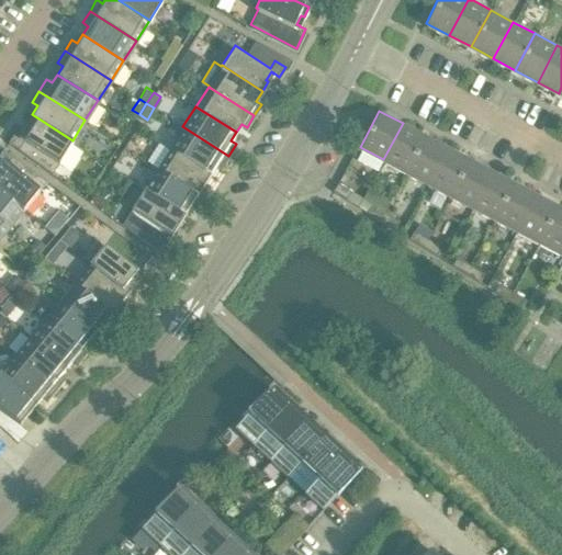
[(72,140),(32,114),(25,125),(27,126),(22,135),(20,133),(20,134),(14,131),(8,139),(19,146),(53,171),(72,140)]
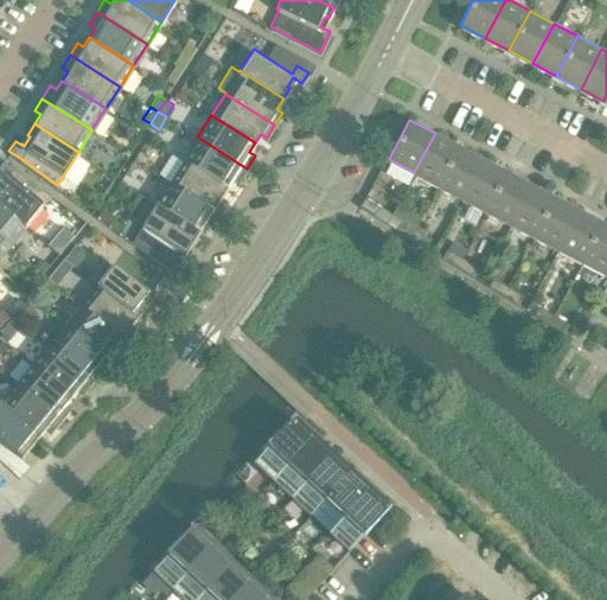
[(438,185),(459,145),(435,133),(414,172),(438,185)]
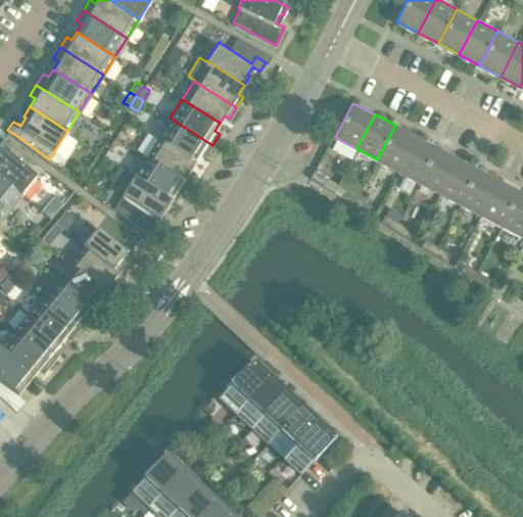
[(212,145),(170,118),(158,136),(196,160),(200,152),(206,155),(212,145)]
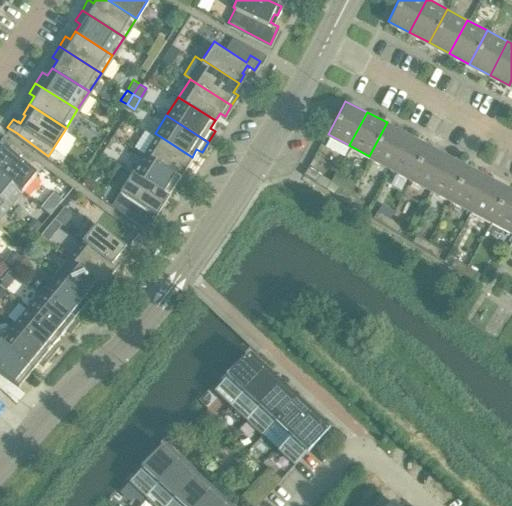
[(390,167),(407,133),(387,122),(369,156),(390,167)]
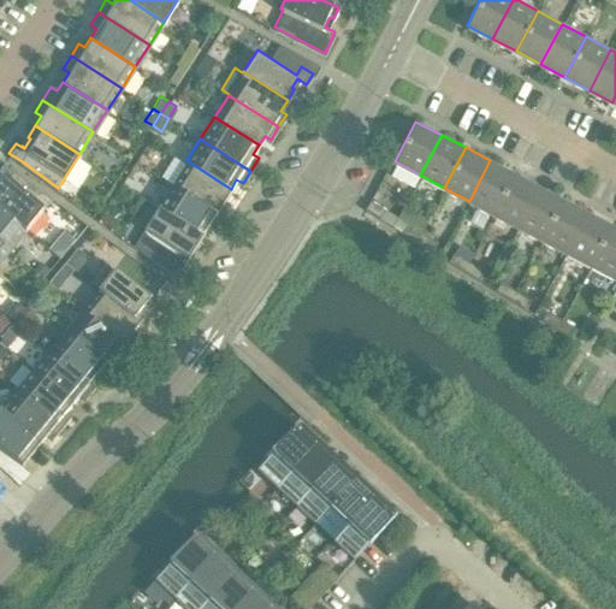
[(52,195),(15,169),(13,169),(4,160),(0,164),(0,172),(1,173),(0,175),(3,176),(0,179),(0,204),(27,226),(52,195)]
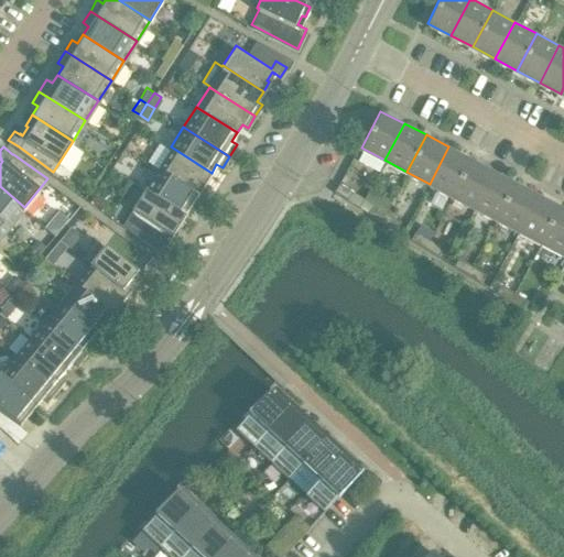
[(212,173),(171,146),(158,167),(204,196),(212,185),(206,182),(212,173)]
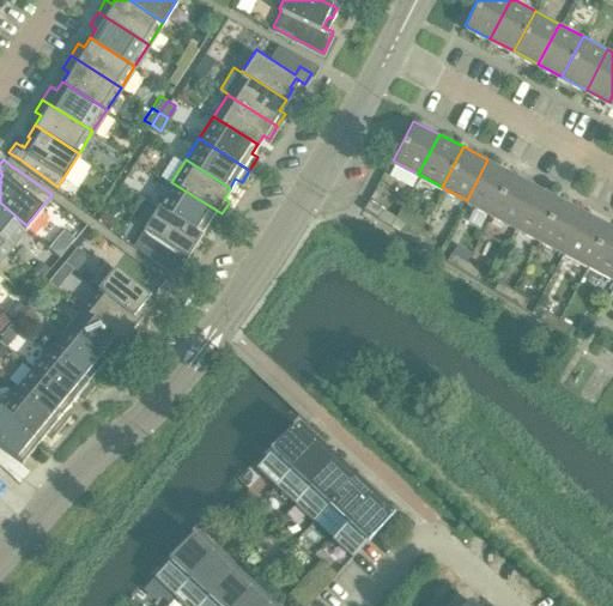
[(490,212),(511,173),(487,159),(467,200),(490,212)]
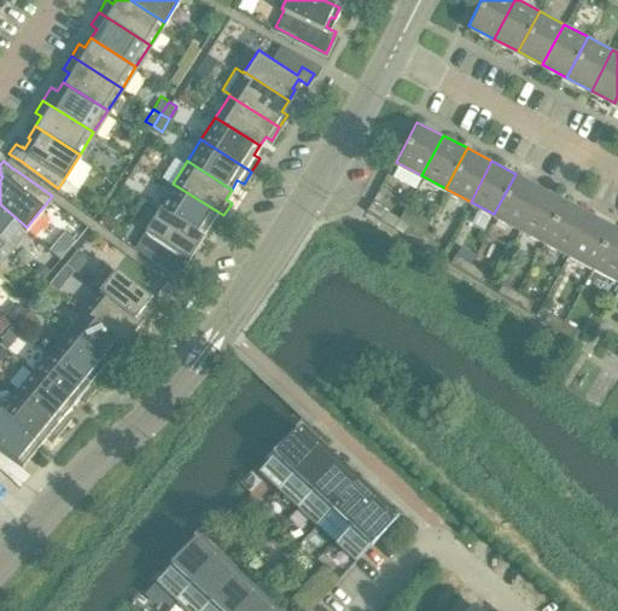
[(519,227),(541,187),(516,174),(494,214),(519,227)]
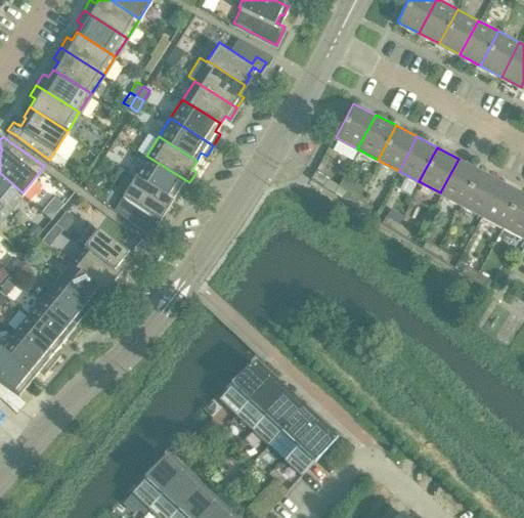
[(189,182),(146,156),(134,175),(172,199),(177,190),(182,193),(189,182)]
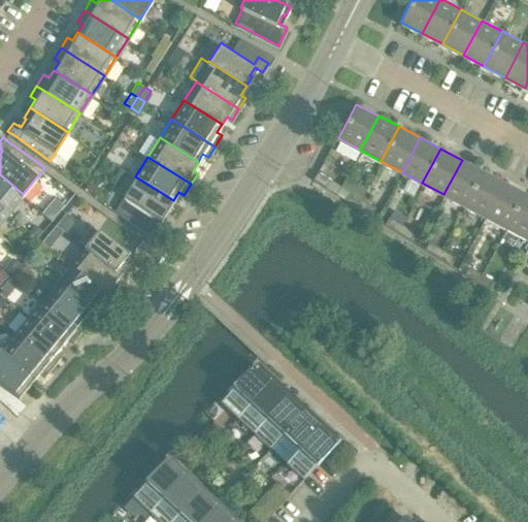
[(464,205),(483,170),(462,160),(443,194),(464,205)]
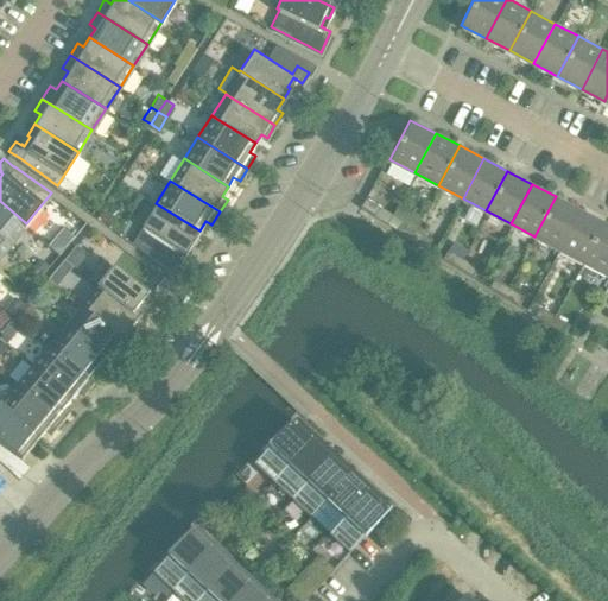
[(380,204),(365,195),(360,203),(374,213),(380,204)]
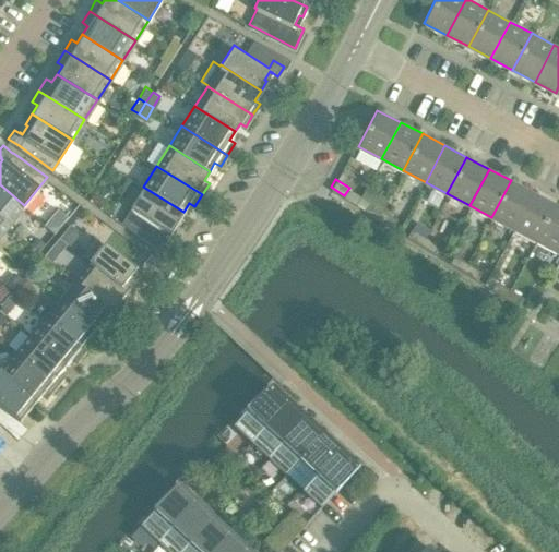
[(513,228),(532,192),(511,180),(491,217),(513,228)]
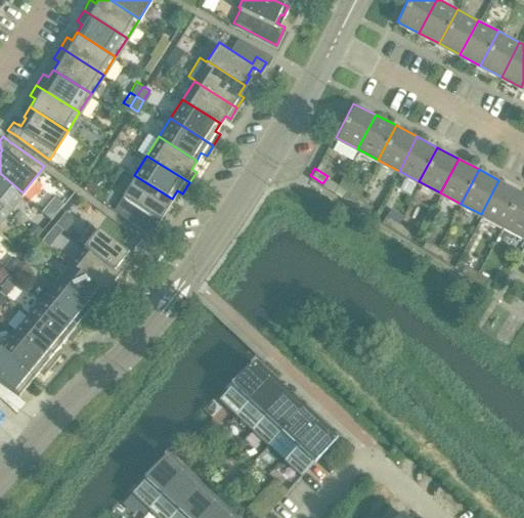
[(23,192),(0,173),(0,203),(8,210),(23,192)]
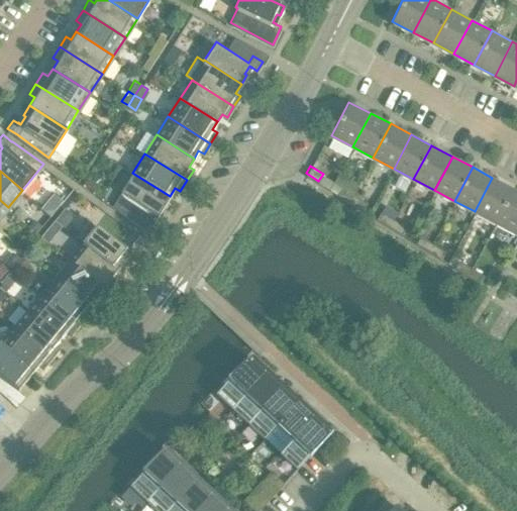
[(170,196),(132,173),(111,204),(143,226),(153,232),(164,216),(159,213),(159,212),(157,211),(162,203),(164,205),(170,196)]
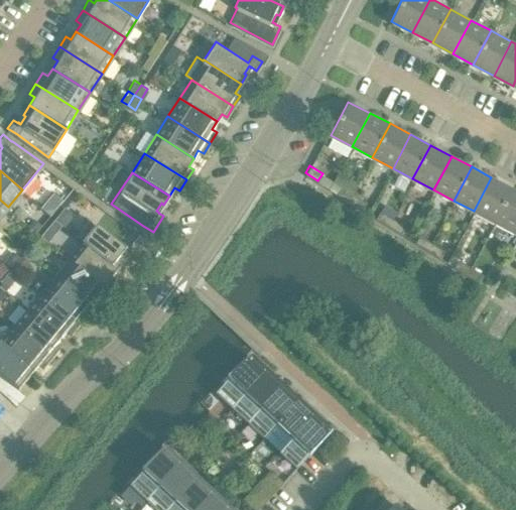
[(494,222),(512,187),(491,177),(474,211),(494,222)]
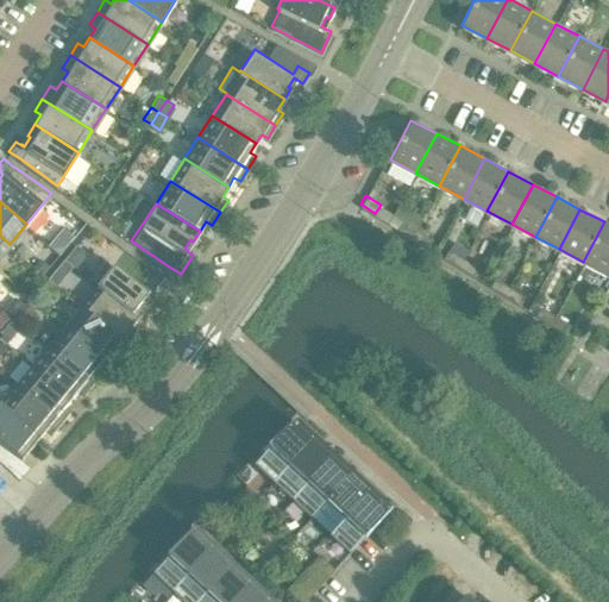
[(412,236),(418,227),(402,218),(397,227),(412,236)]
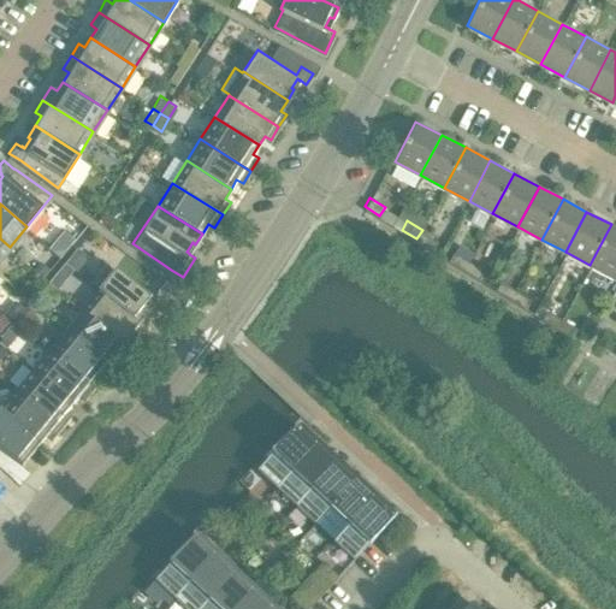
[(615,278),(615,276),(615,226),(611,224),(590,265),(615,278)]
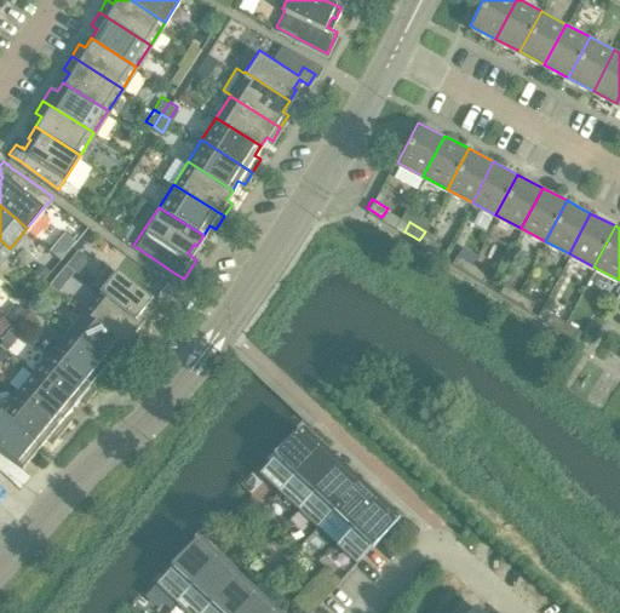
[(440,240),(425,231),(419,240),(435,250),(440,240)]
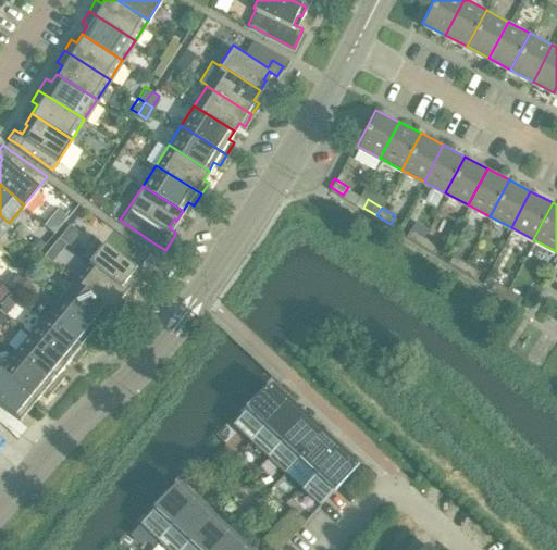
[(419,241),(423,234),(410,225),(405,234),(419,241)]
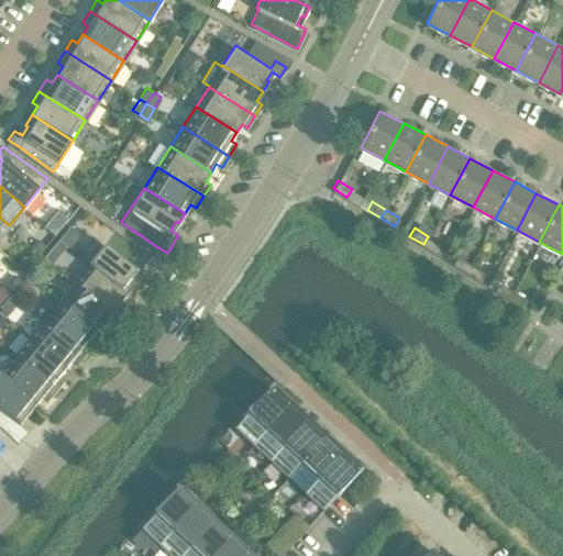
[(437,253),(442,244),(428,236),(423,244),(437,253)]
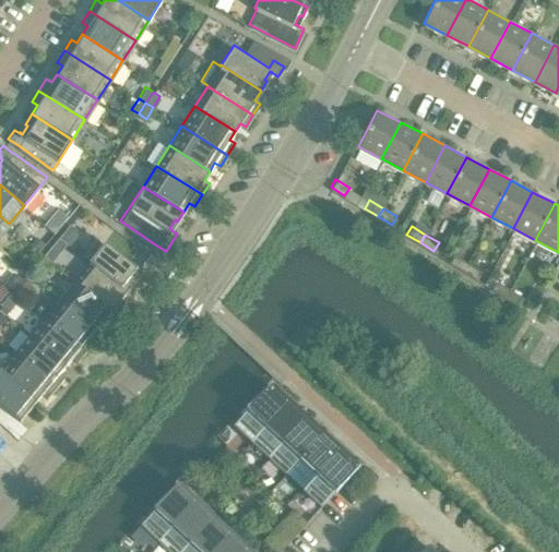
[(138,267),(105,241),(90,260),(126,290),(133,280),(131,279),(138,272),(140,273),(141,273),(145,277),(152,268),(143,261),(138,267)]
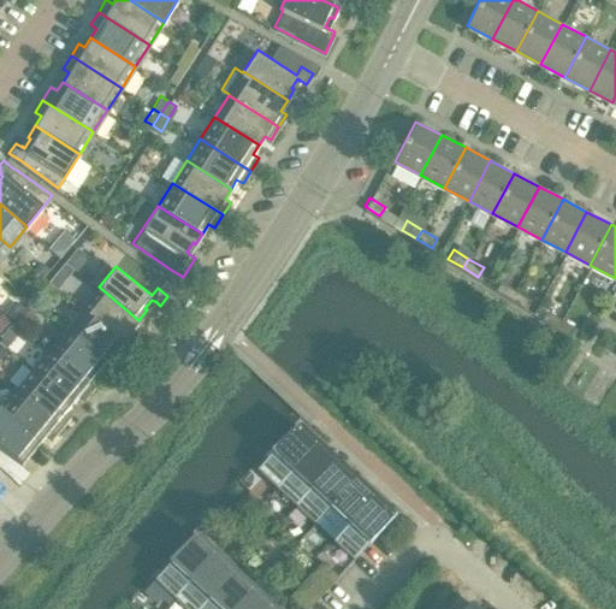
[(510,296),(515,288),(501,278),(495,288),(510,296)]
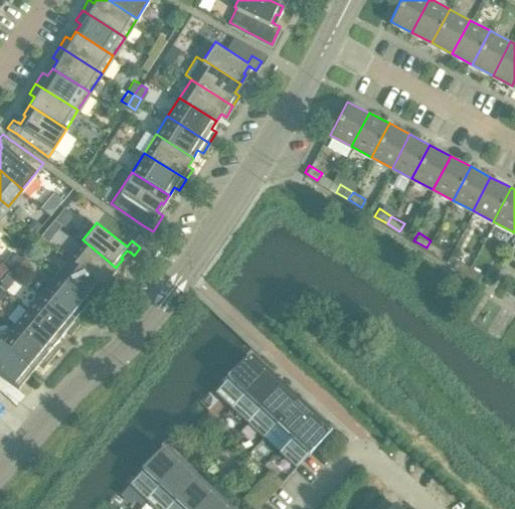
[(116,268),(82,239),(68,257),(107,289),(115,279),(110,275),(116,268)]
